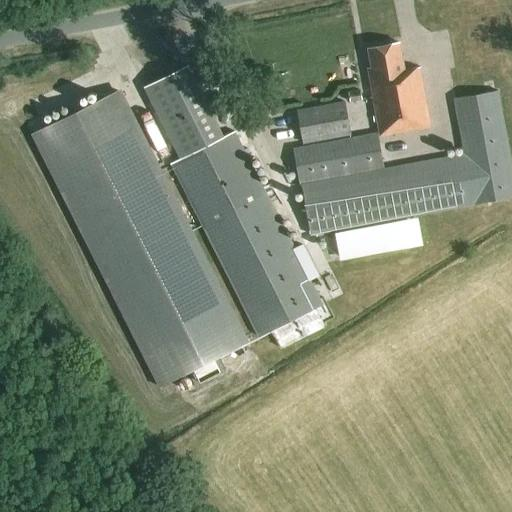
[(399,43),(367,49),(371,68),(367,69),(380,136),(430,127),(419,68),(404,71),(399,43)]
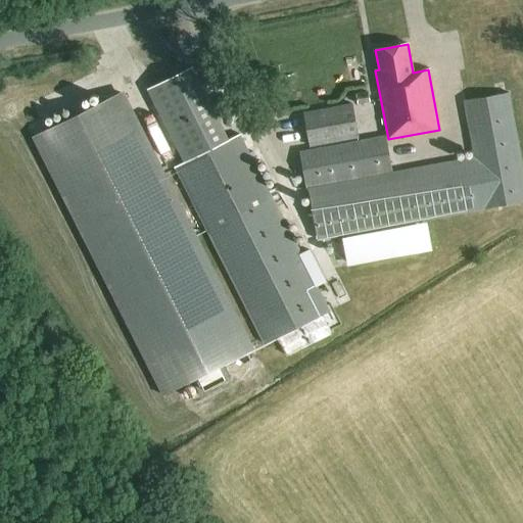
[(228,141),(191,67),(146,90),(184,163),(228,141)]
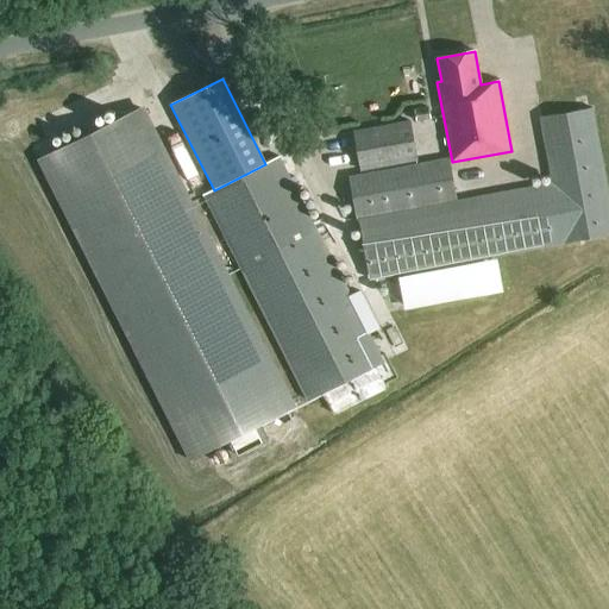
[(189,462),(296,407),(143,106),(36,161),(189,462)]
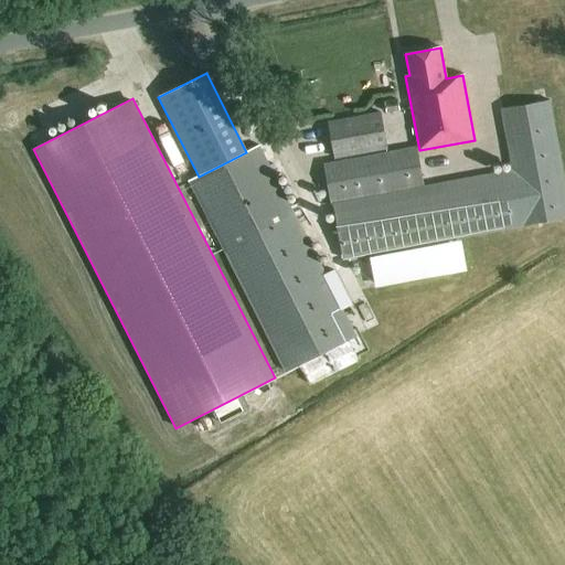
[(512,171),(424,188),(417,147),(322,164),(330,204),(332,204),(343,259),(564,217),(564,188),(548,100),(501,109),(512,171)]
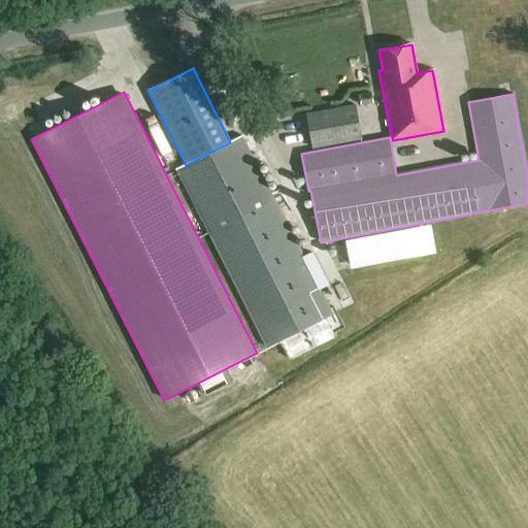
[(371,94),(359,96),(360,106),(373,104),(371,94)]
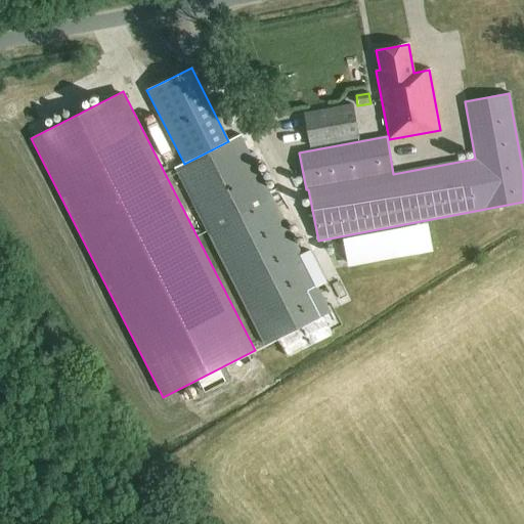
[(352,105),(304,114),(310,147),(358,138),(352,105)]
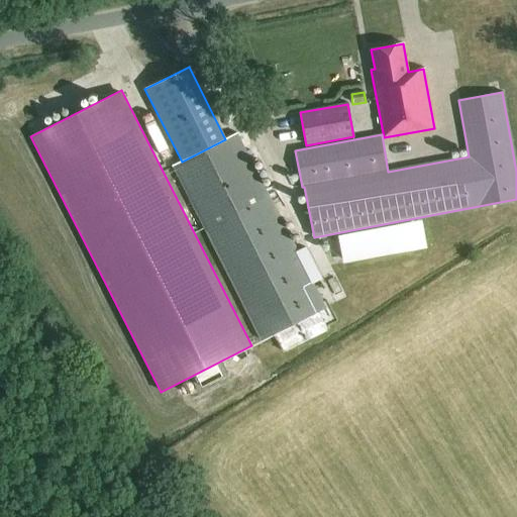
[(182,162),(173,167),(204,229),(268,197),(269,196),(236,133),(225,139),(182,162)]
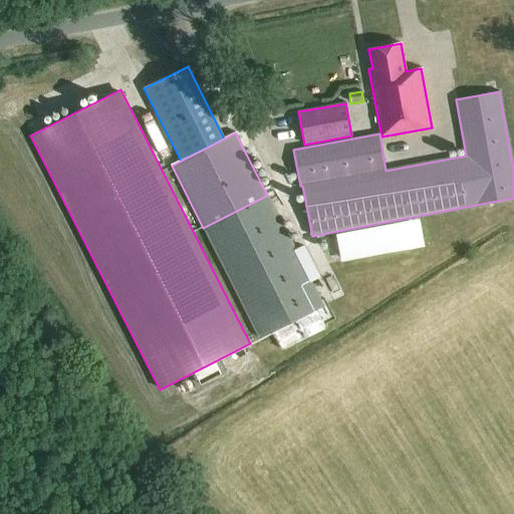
[(266,196),(203,228),(260,338),(322,306),(266,196)]
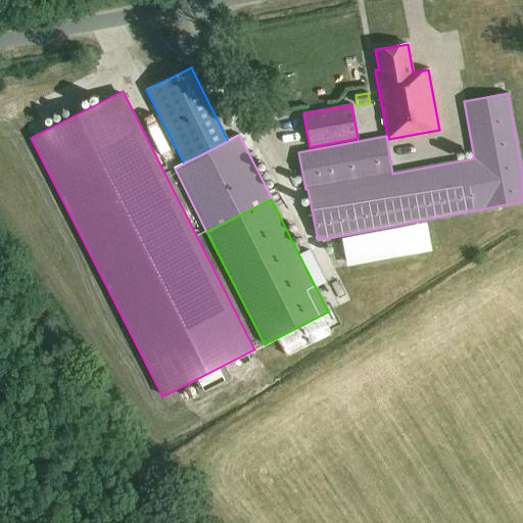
[(334,302),(352,294),(348,285),(330,293),(334,302)]
